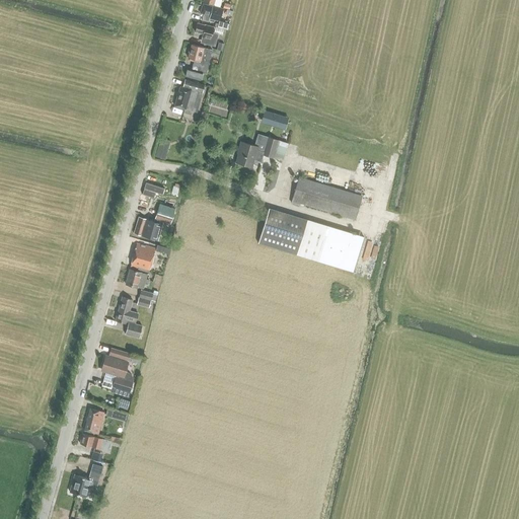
[(219,21),(223,9),(212,6),(212,7),(203,4),(200,13),(203,14),(202,20),(208,22),(209,18),(219,21)]
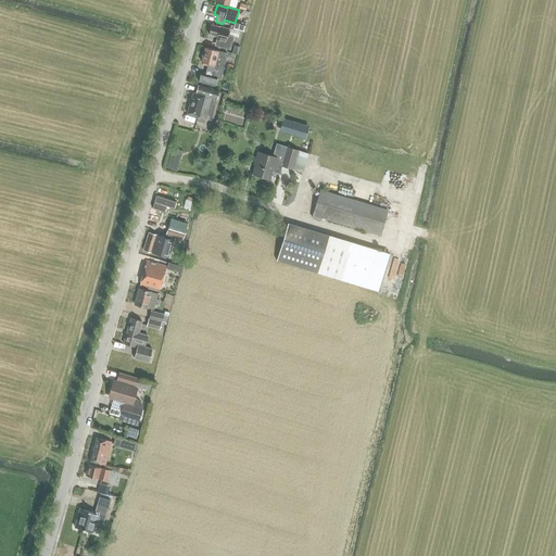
[(245,26),(235,23),(232,29),(243,33),(245,26)]
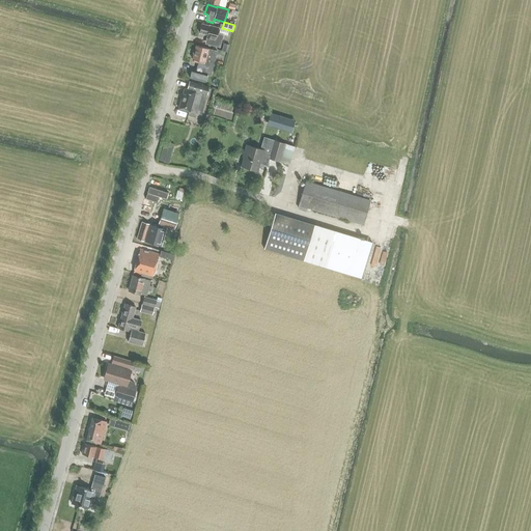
[(220,48),(223,35),(217,33),(218,28),(210,26),(201,24),(199,33),(206,35),(206,38),(211,39),(208,45),(220,48)]
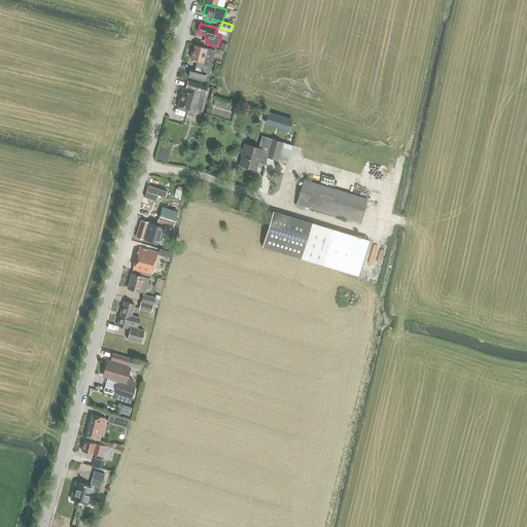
[(191,62),(197,63),(195,70),(190,69),(187,78),(202,82),(205,73),(209,74),(215,50),(195,45),(190,59),(192,60),(191,62)]
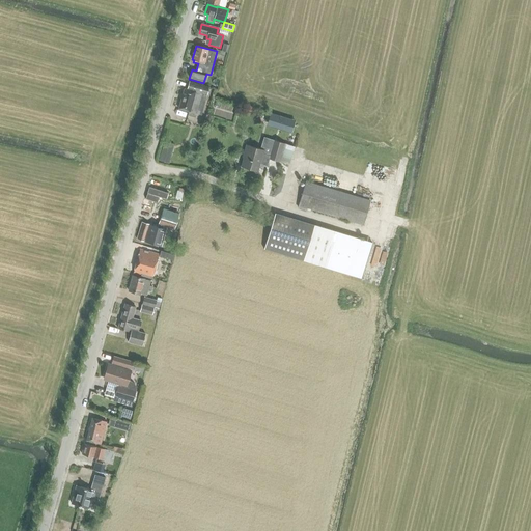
[(190,112),(196,114),(201,115),(208,87),(189,81),(186,89),(184,89),(178,109),(190,112)]
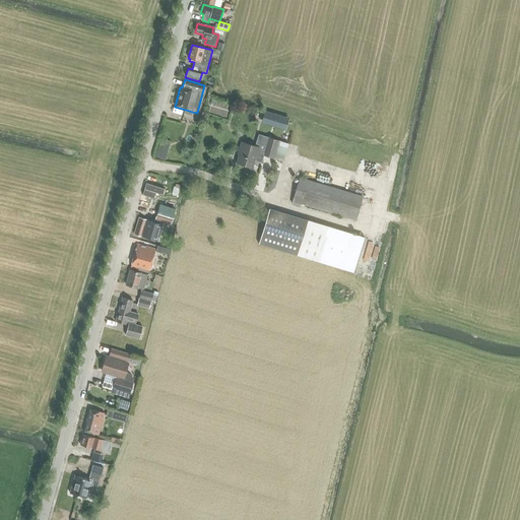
[(266,111),(265,112),(262,122),(285,129),(288,119),(288,118),(266,111)]
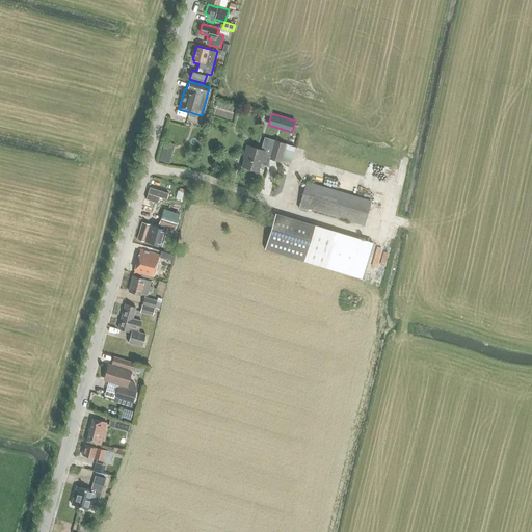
[(295,125),(307,128),(309,122),(296,118),(295,125)]
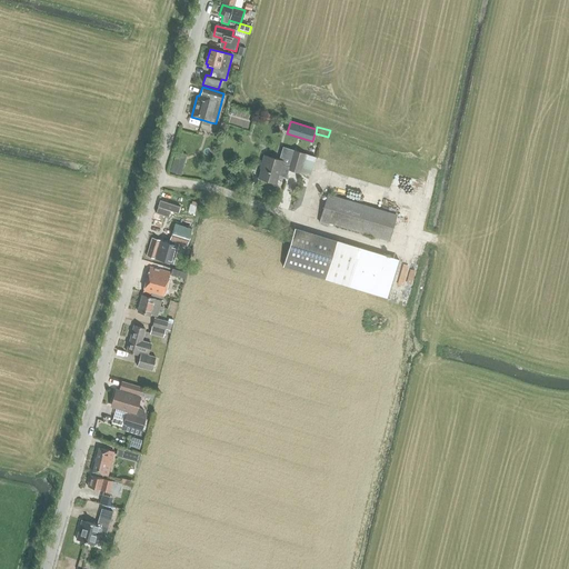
[(310,176),(313,163),(316,157),(282,147),(279,160),(263,156),(261,165),(262,165),(258,179),(276,183),(278,176),(286,178),(288,170),(310,176)]
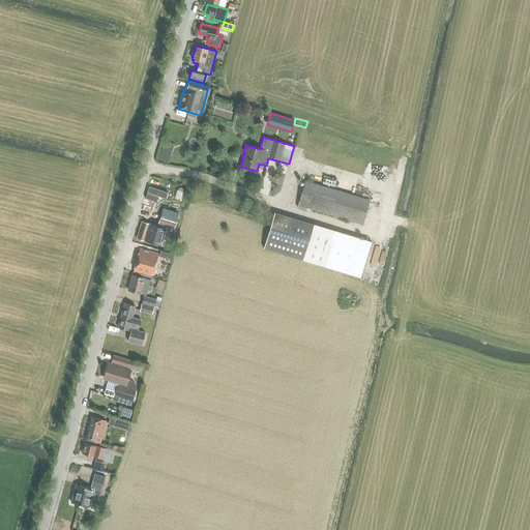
[(174,144),(164,141),(158,160),(169,164),(174,144)]
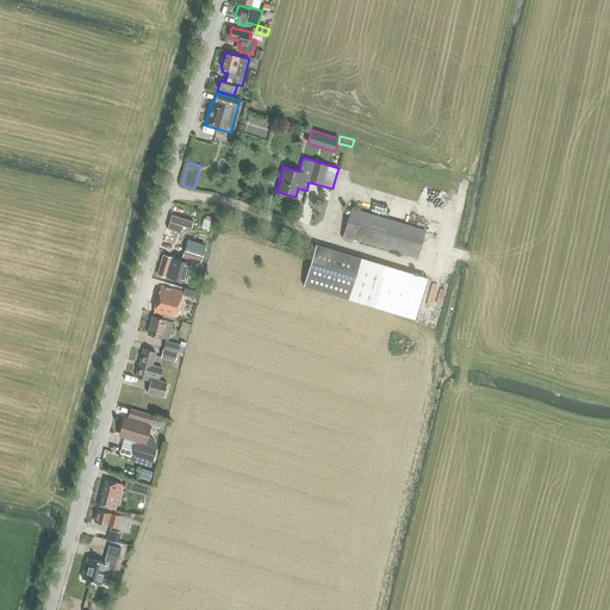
[(391,193),(412,198),(414,191),(392,186),(391,193)]
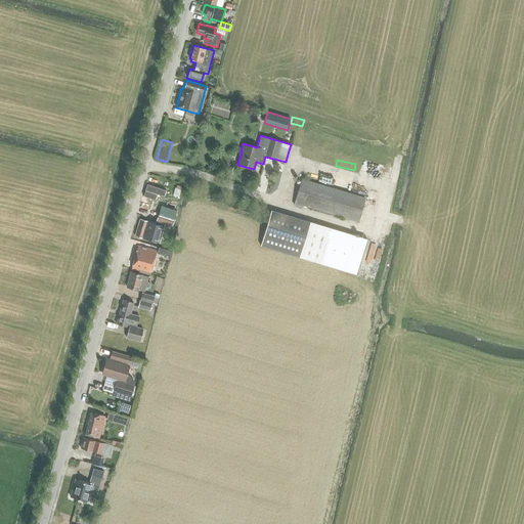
[(357,222),(364,198),(302,179),(295,203),(357,222)]
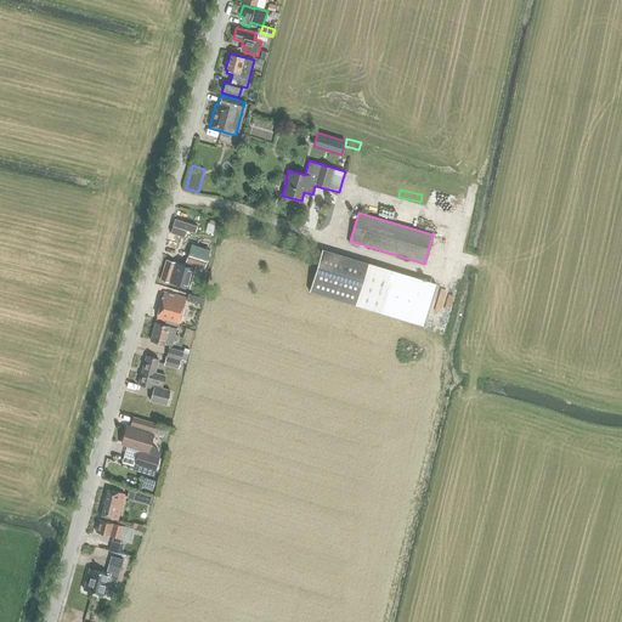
[(194,233),(197,226),(174,219),(170,233),(185,237),(186,231),(194,233)]
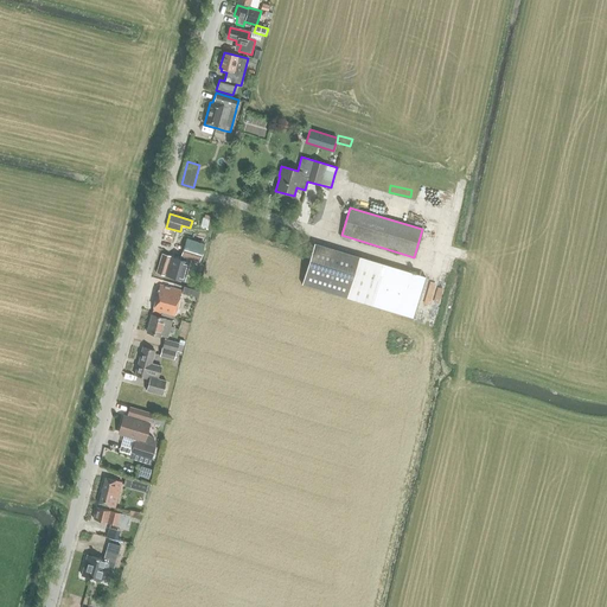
[(205,244),(186,238),(179,259),(198,264),(205,244)]
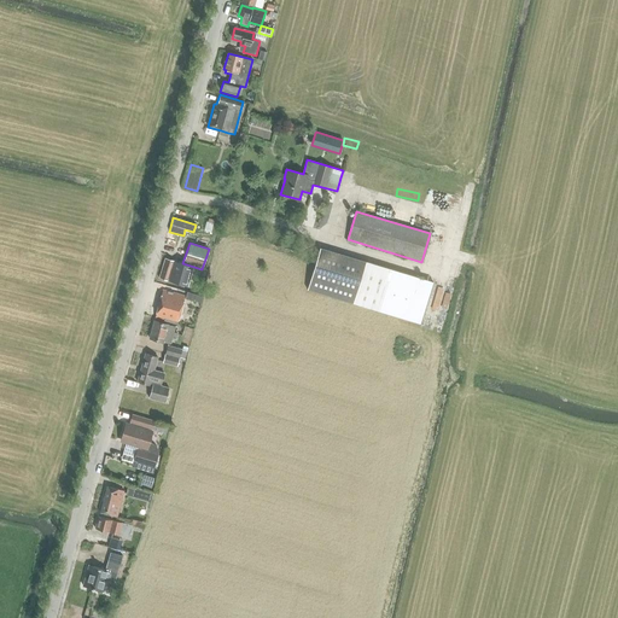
[(420,324),(433,281),(319,248),(307,290),(420,324)]
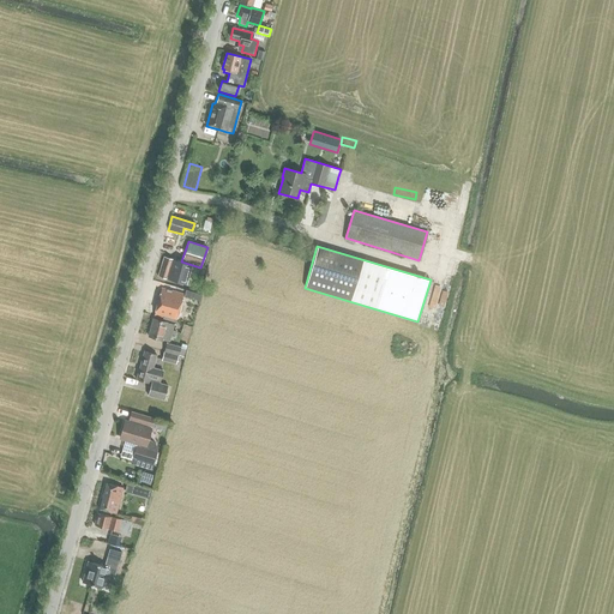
[(185,284),(191,265),(164,258),(158,276),(185,284)]
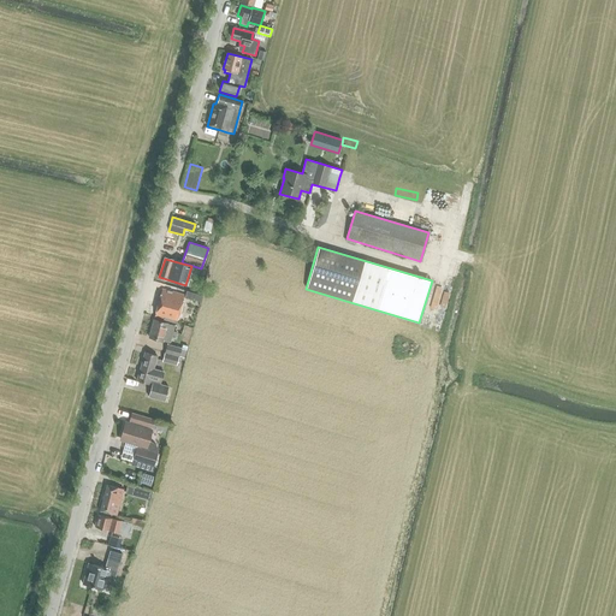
[(176,324),(184,296),(161,290),(154,318),(176,324)]
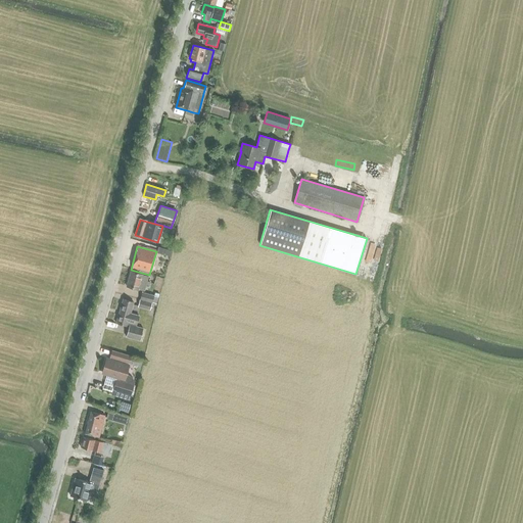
[(167,249),(158,247),(156,252),(164,255),(167,249)]
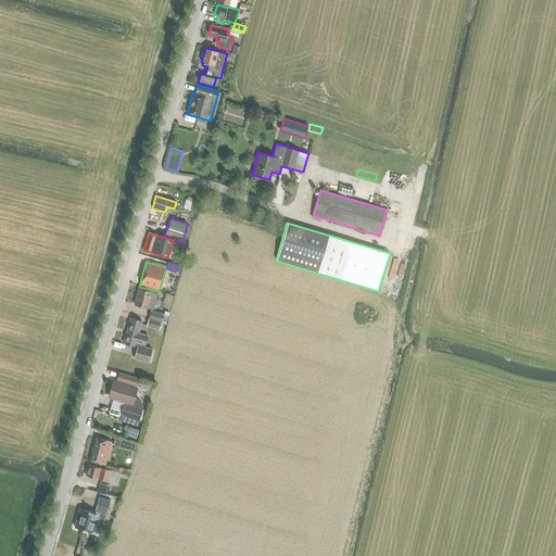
[(153,310),(158,293),(138,289),(134,304),(153,310)]
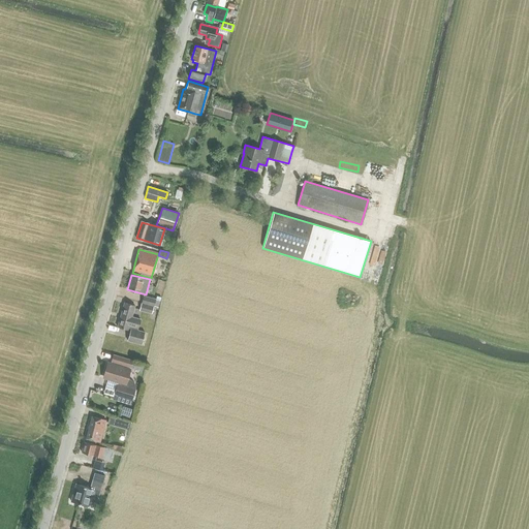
[(160,301),(155,300),(143,296),(141,303),(153,306),(158,308),(160,301)]
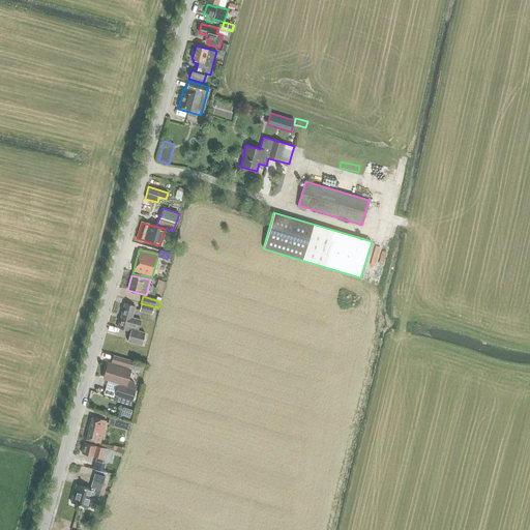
[(138,321),(137,321),(131,319),(134,315),(135,311),(136,307),(124,304),(117,330),(128,333),(129,328),(130,329),(136,330),(138,321)]
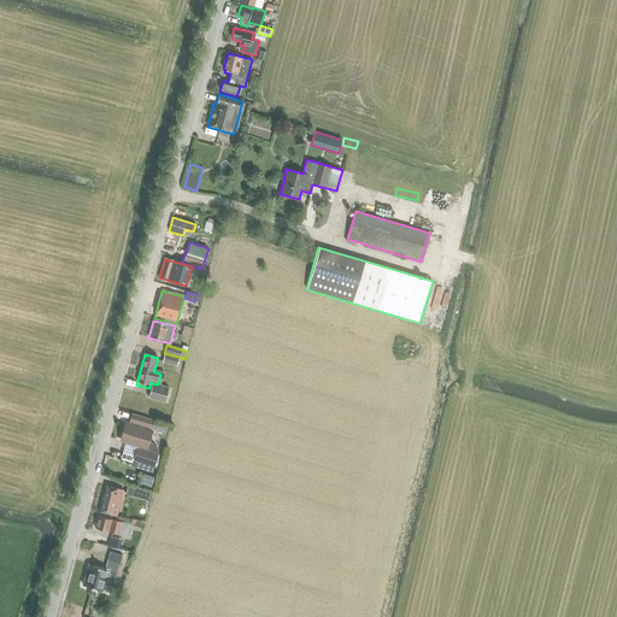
[(176,365),(178,358),(164,354),(163,362),(176,365)]
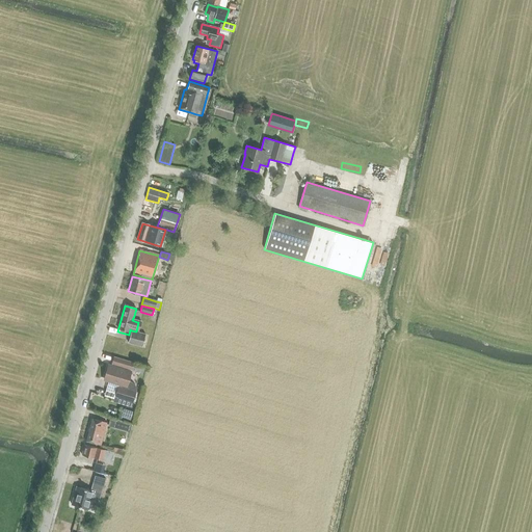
[(136,331),(131,330),(128,343),(142,347),(145,335),(136,331)]
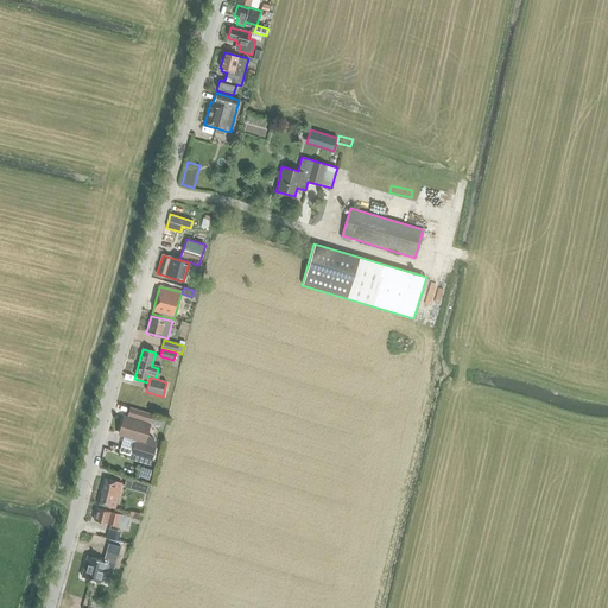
[(153,415),(130,407),(127,416),(151,423),(153,415)]
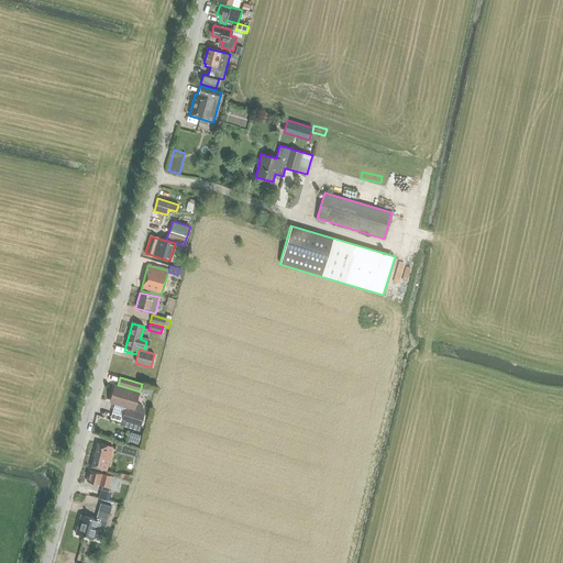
[(135,404),(139,394),(114,386),(110,398),(111,398),(110,403),(129,408),(129,409),(144,414),(144,411),(144,410),(143,408),(141,406),(140,405),(139,405),(139,404),(135,404)]
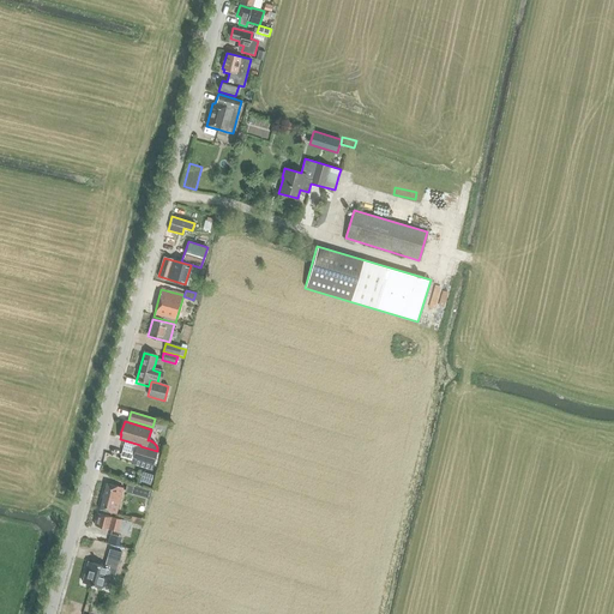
[(152,464),(157,451),(140,446),(136,445),(130,463),(151,470),(152,464)]
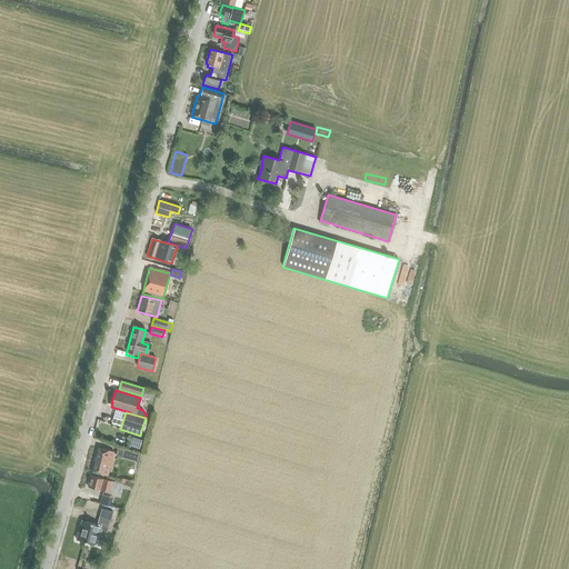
[(140,451),(142,441),(131,438),(128,447),(140,451)]
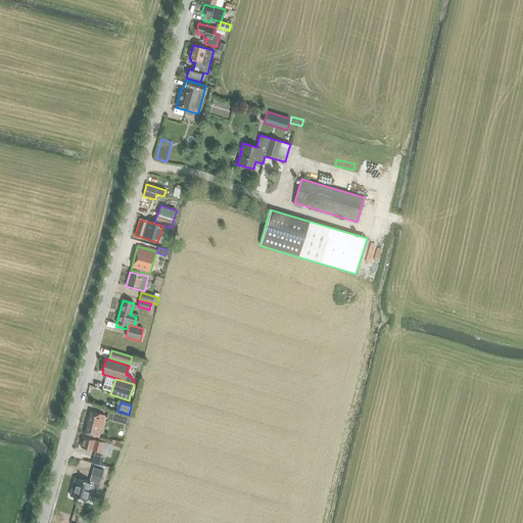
[(129,416),(109,411),(106,418),(127,424),(129,417),(129,416)]
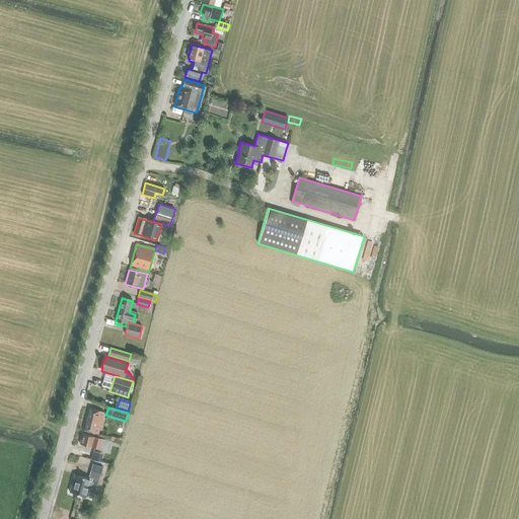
[(117,420),(102,416),(103,413),(98,411),(89,409),(83,431),(93,433),(98,434),(99,430),(104,431),(104,432),(112,434),(114,427),(115,427),(117,420)]
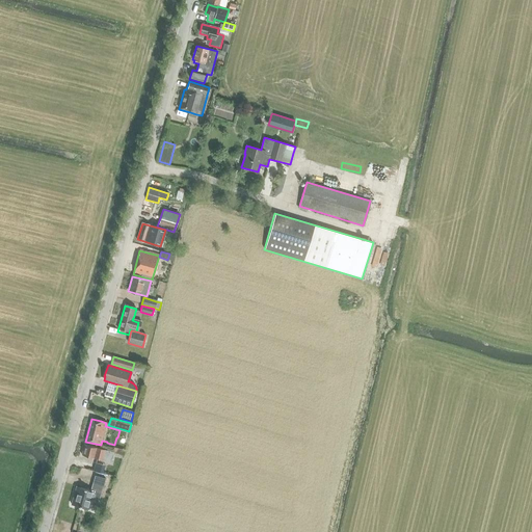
[(117,453),(115,453),(84,445),(82,455),(111,463),(111,460),(115,461),(117,453)]
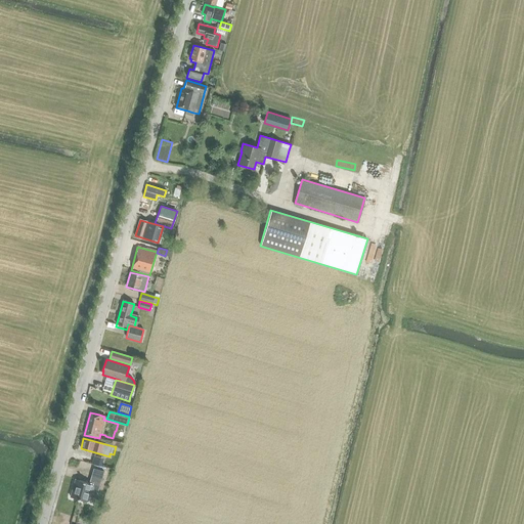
[(97,492),(101,480),(103,471),(93,469),(91,477),(89,483),(75,479),(70,497),(87,501),(91,490),(97,492)]
